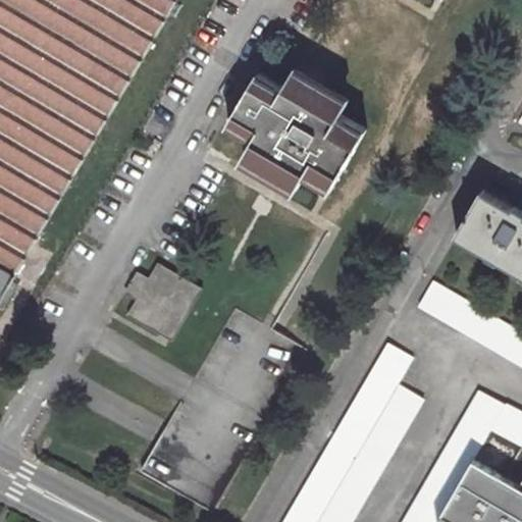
[(0,0),(0,306),(58,207),(178,0),(0,0)]
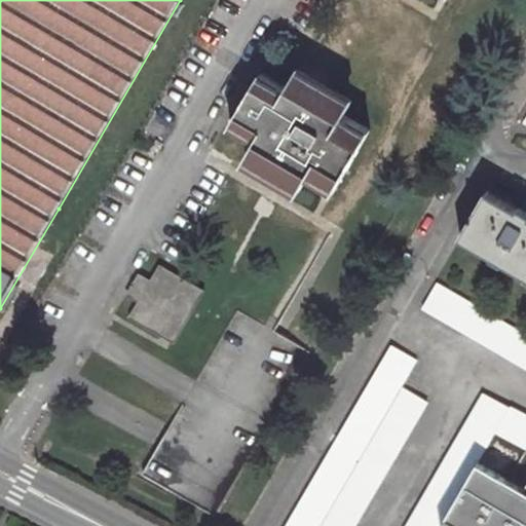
[(261,74),(230,124),(256,139),(248,152),(277,171),(286,157),(311,172),(336,185),(370,125),(346,111),(351,102),(296,71),(286,88),(261,74)]
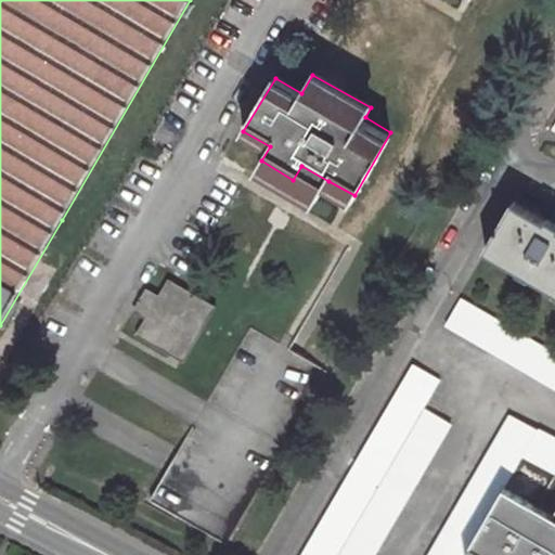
[(293,180),(320,196),(328,181),(301,166),(293,180)]
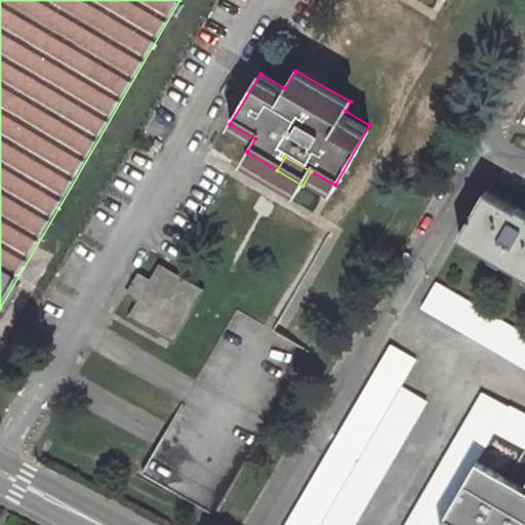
[(524,213),(487,192),(460,236),(524,274),(524,213)]
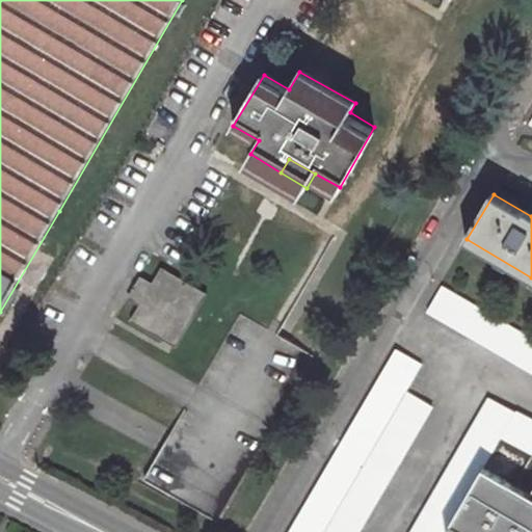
[(141,303),(131,321),(176,347),(208,293),(161,267),(154,282),(141,303)]
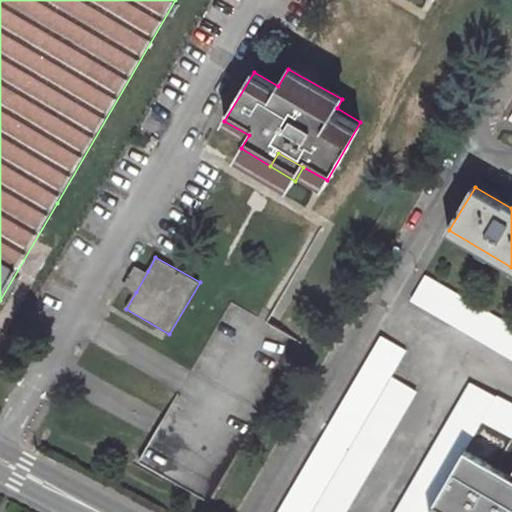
[(135,263),(123,284),(136,292),(148,271),(135,263)]
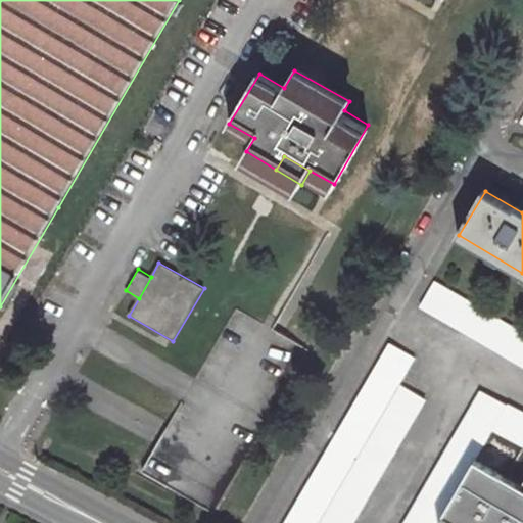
[(522,334),(434,283),(420,308),(522,369),(522,334)]
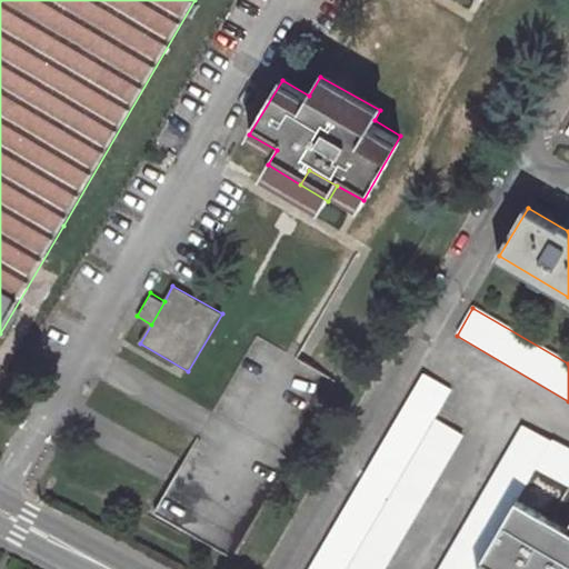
[(346,568),(435,418),(451,390),(423,373),(308,568),(346,568)]
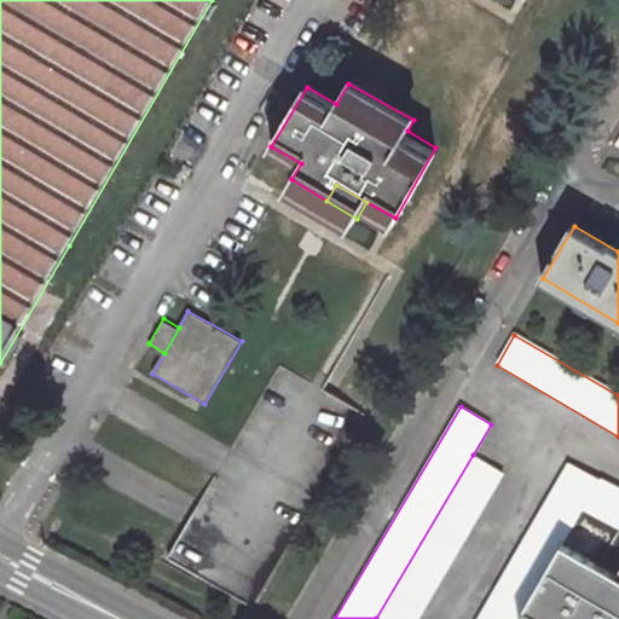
[(417,618),(503,473),(473,455),(376,618),(417,618)]
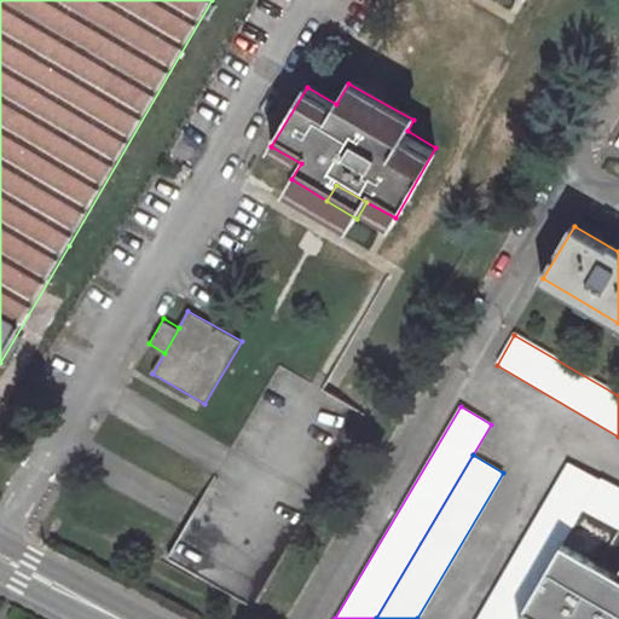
[(618,493),(571,466),(481,618),(520,618),(561,549),(584,510),(618,531),(618,493)]
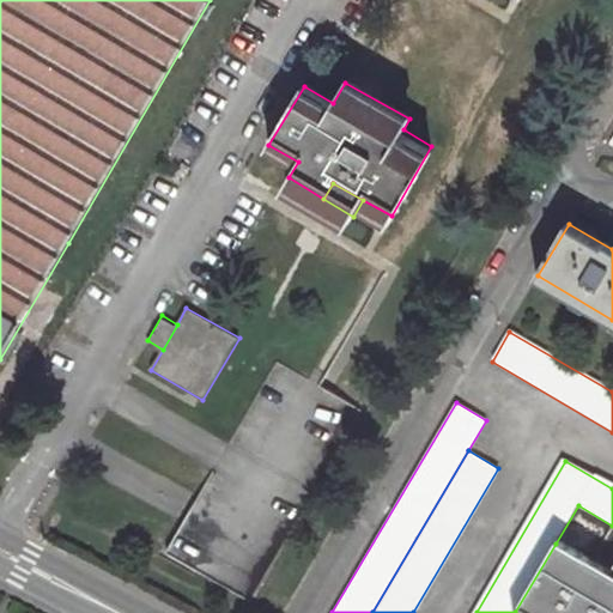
[(612,612),(612,577),(556,544),(515,612),(612,612)]
